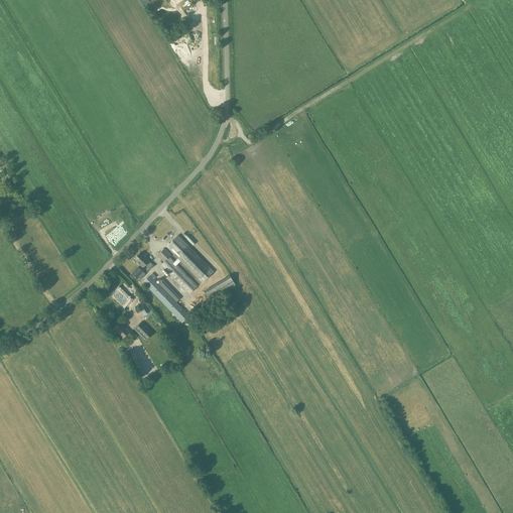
[(0,151),(0,165),(0,167),(9,161),(2,150),(0,151)]
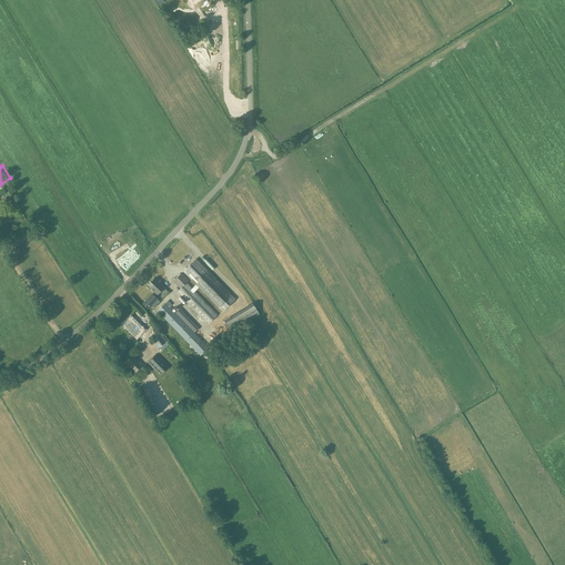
[(121,239),(128,233),(121,225),(114,231),(115,231),(107,238),(112,244),(121,239)]
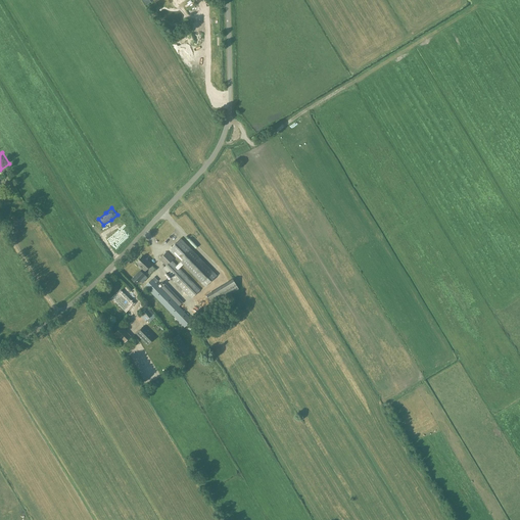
[(184,258),(180,263),(176,258),(177,256),(170,249),(162,256),(170,263),(166,266),(194,296),(203,287),(183,266),(187,262),(208,283),(217,276),(220,273),(184,235),(180,239),(173,246),(184,258)]
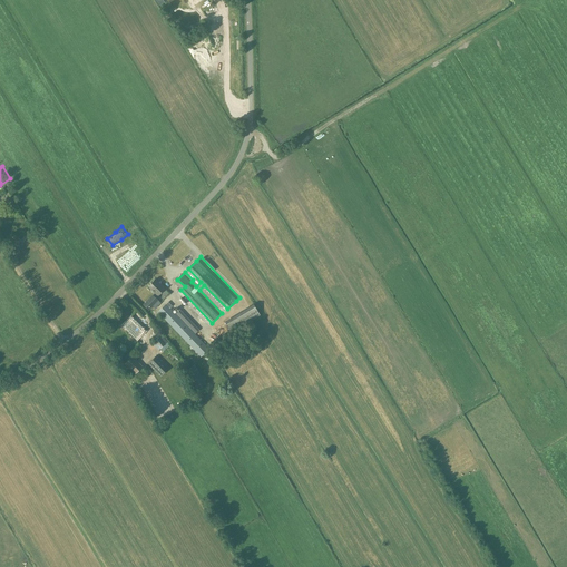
[(162,293),(168,285),(158,276),(152,283),(162,293)]
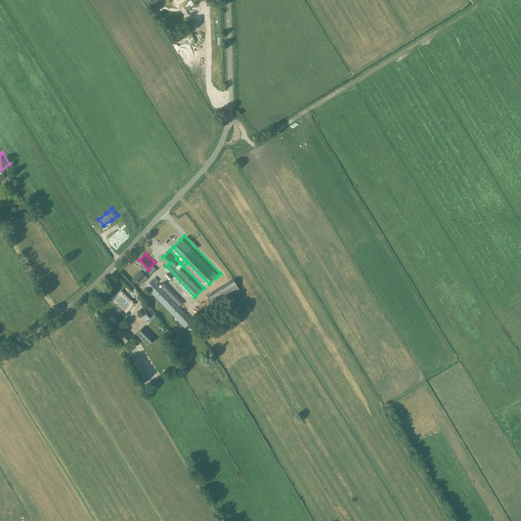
[(148,273),(142,268),(134,276),(139,283),(148,273)]
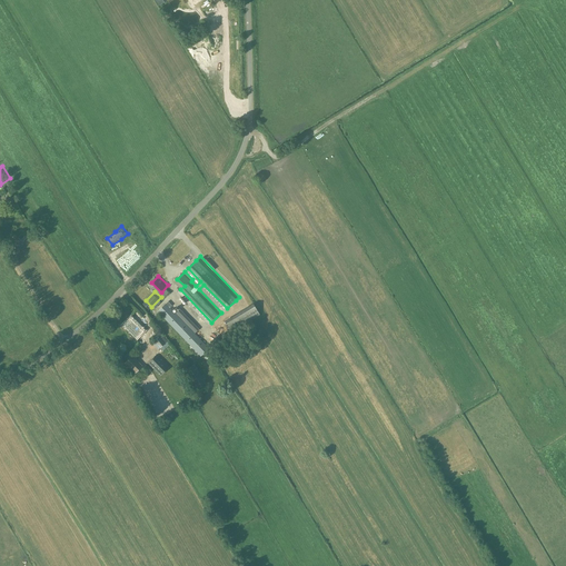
[(201,333),(200,334),(172,304),(175,301),(174,300),(170,303),(169,301),(161,308),(192,340),(205,354),(212,346),(201,334),(201,333)]
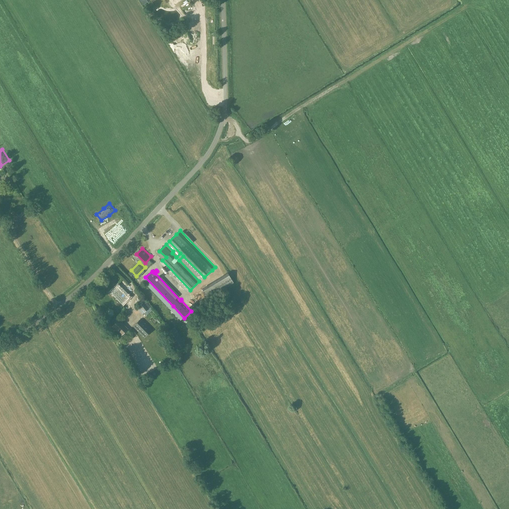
[(231,270),(205,286),(211,296),(237,280),(231,270)]
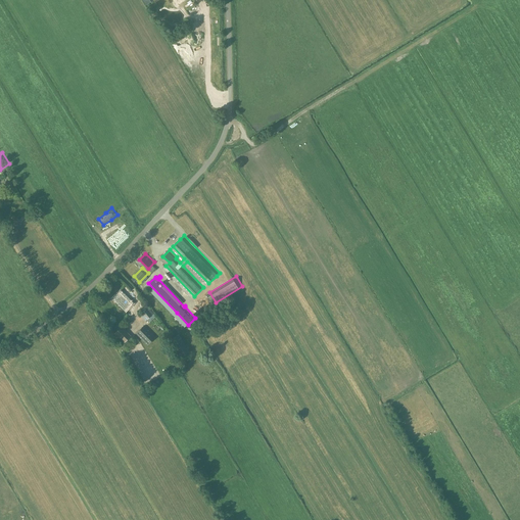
[(186,299),(169,281),(164,285),(183,303),(186,299)]
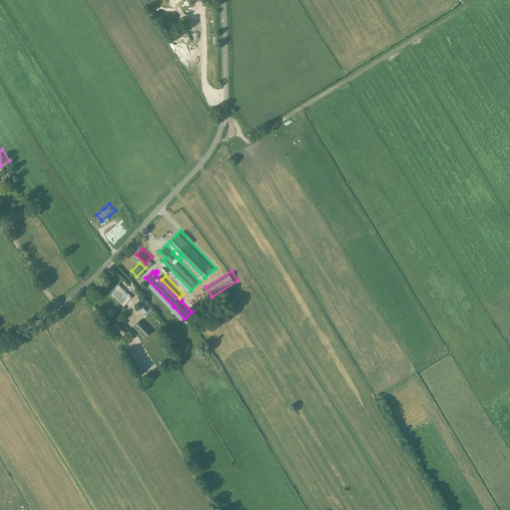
[(125,303),(134,295),(121,282),(112,291),(125,303)]
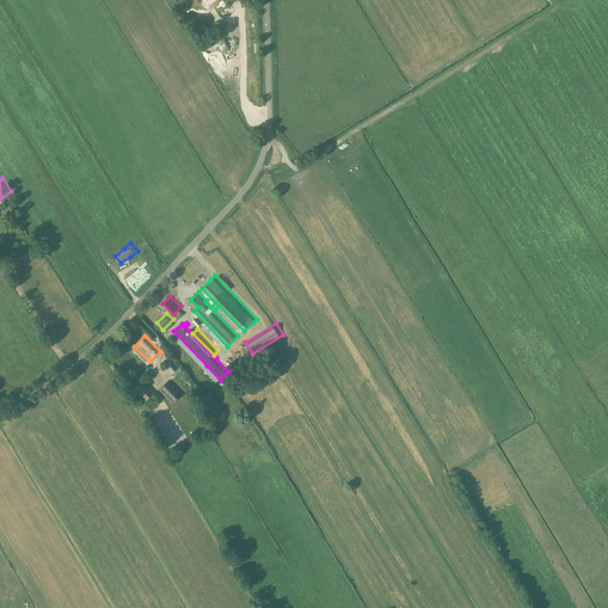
[(176,357),(170,362),(176,370),(182,366),(184,363),(179,357),(177,360),(176,357)]
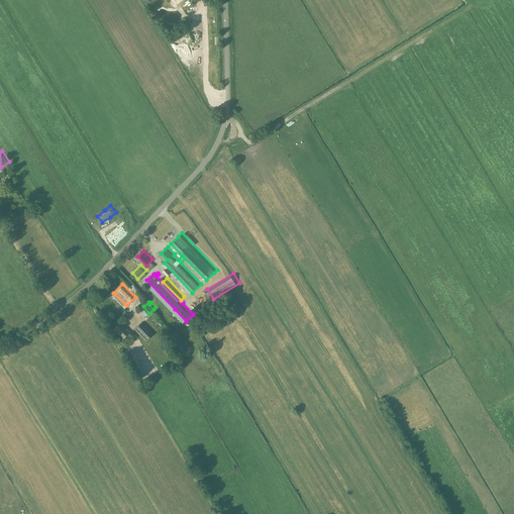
[(145,320),(138,327),(148,338),(157,330),(145,320)]
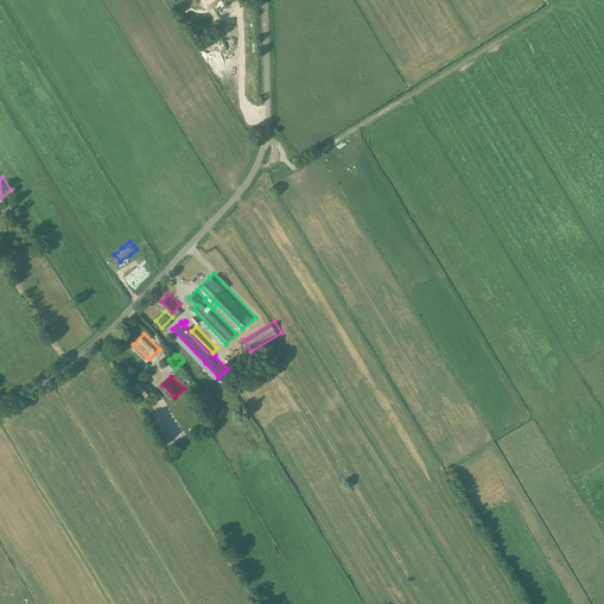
[(156,388),(144,377),(137,385),(147,395),(156,388)]
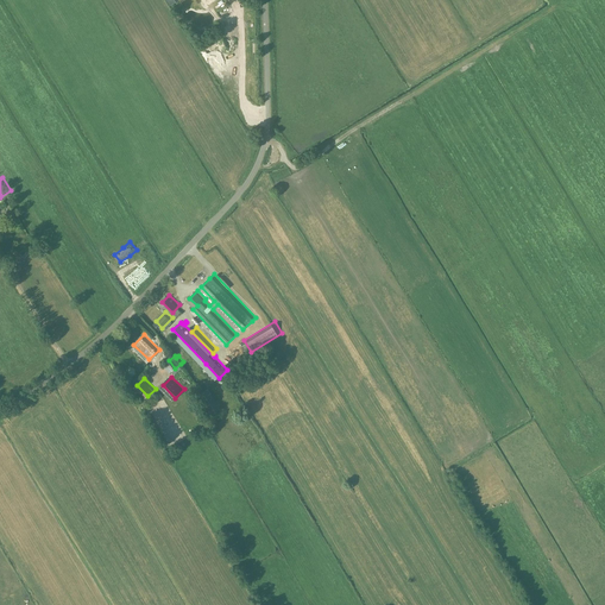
[(225,407),(212,386),(201,392),(214,413),(225,407)]
